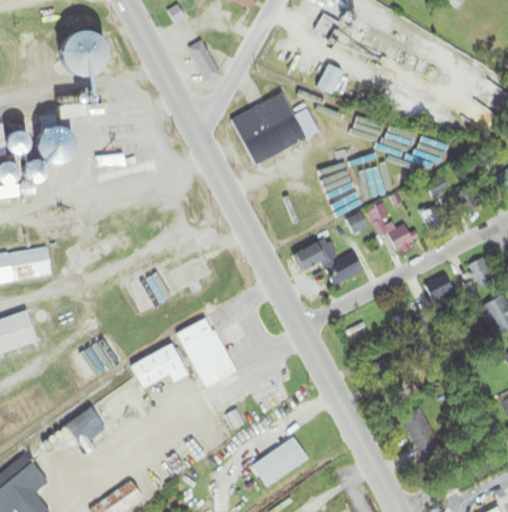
[(234,0),(234,2),(255,11),(260,0),(234,0)]
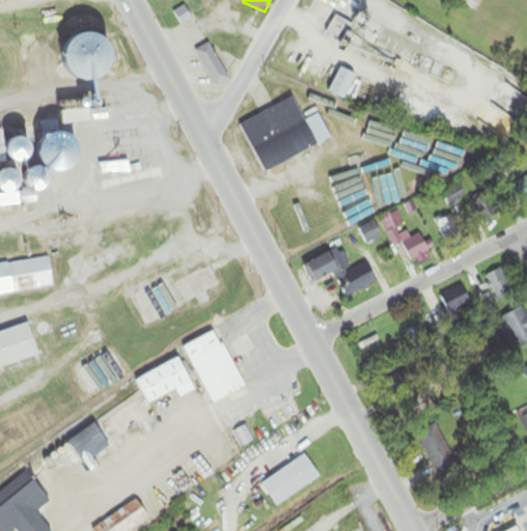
[(176,9),(184,23),(193,17),(185,4),(176,9)]
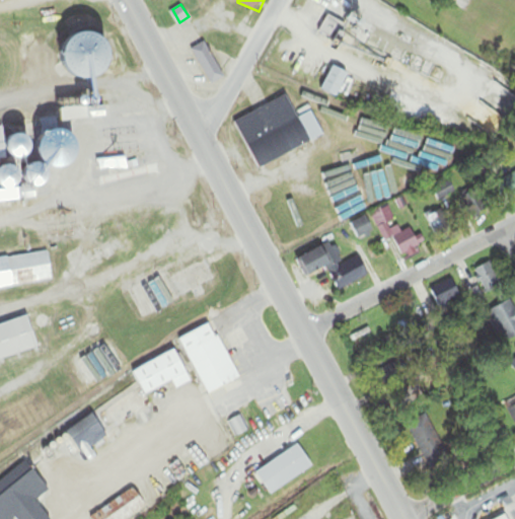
[(327,13),(319,29),(337,38),(345,21),(327,13)]
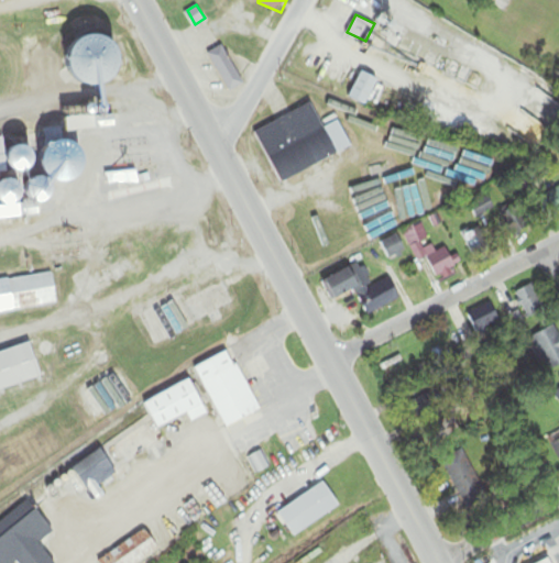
[(79,77),(87,80),(95,81),(103,79),(110,75),(114,69),(117,62),(117,53),(113,45),(109,40),(101,35),(95,34),(87,35),(80,39),(75,43),(72,50),(69,57),(70,64),(74,72),(79,77)]
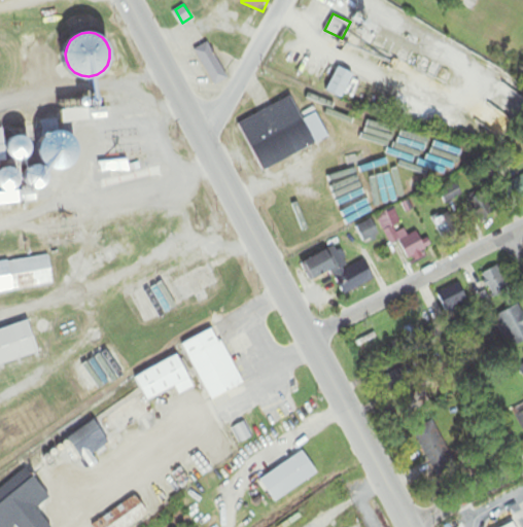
[(195,47),(215,82),(228,75),(207,40),(195,47)]
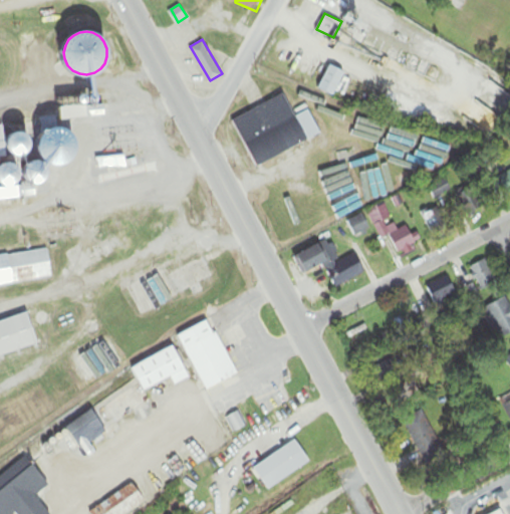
[(329,63),(318,86),(332,93),(343,70),(329,63)]
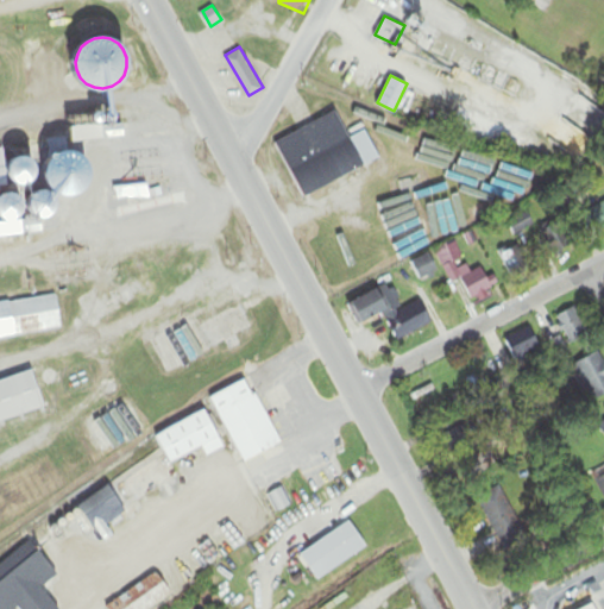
[(276,142),(306,195),(363,163),(333,110),(276,142)]
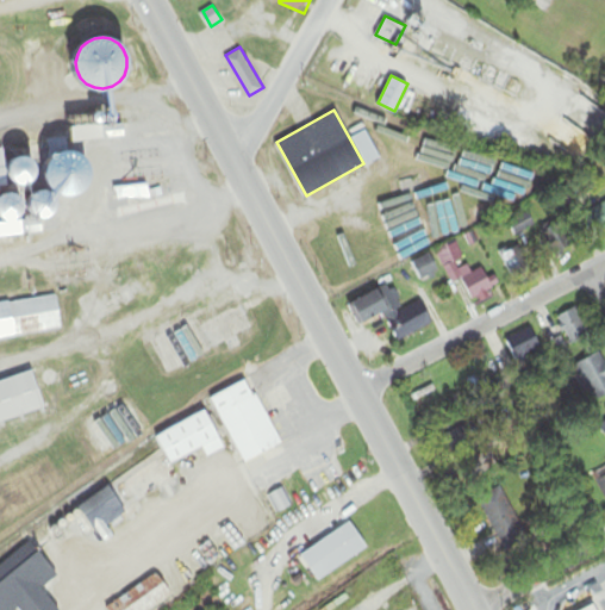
[(57,145),(62,197),(122,192),(122,201),(155,198),(154,187),(182,185),(179,136),(57,145)]
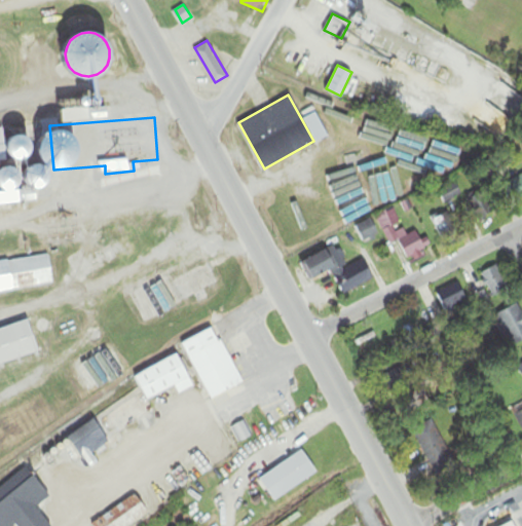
[(11,156),(14,158),(19,158),(23,157),(26,155),(28,152),(30,148),(30,145),(29,141),(27,138),(23,136),(20,135),(15,135),(11,136),(8,139),(6,142),(5,146),(6,150),(8,154),(11,156)]
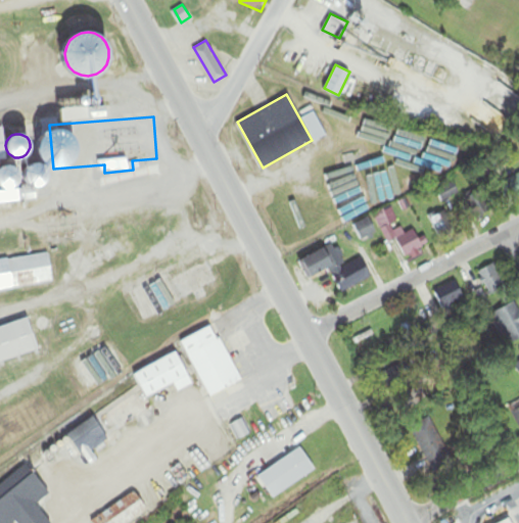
[(29,184),(32,186),(36,186),(40,185),(43,183),(45,180),(46,177),(47,173),(45,169),(43,165),(40,163),(37,162),(33,162),(29,163),(26,167),(24,170),(22,174),(24,178),(26,182),(29,184)]
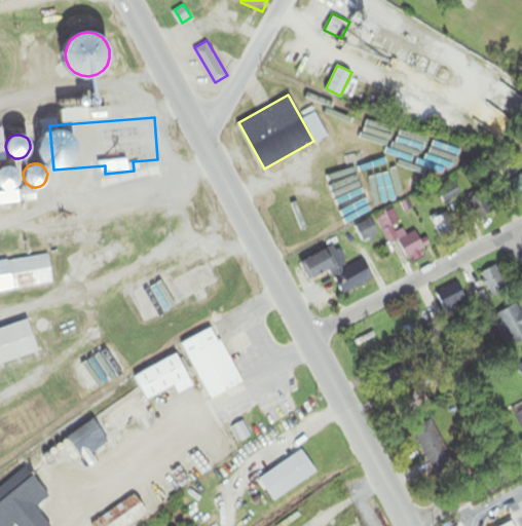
[(0,187),(2,188),(5,188),(9,187),(12,185),(15,182),(16,179),(16,175),(15,171),(13,167),(10,165),(6,164),(2,164),(0,164),(0,187)]
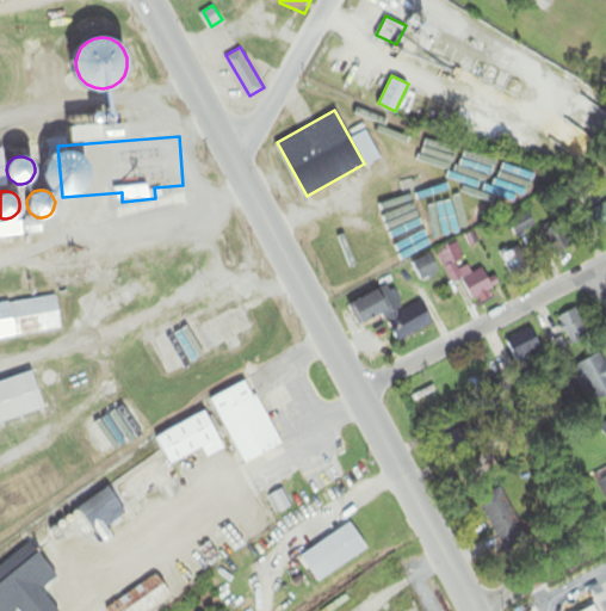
[(391,216),(406,245),(432,232),(418,202),(391,216)]
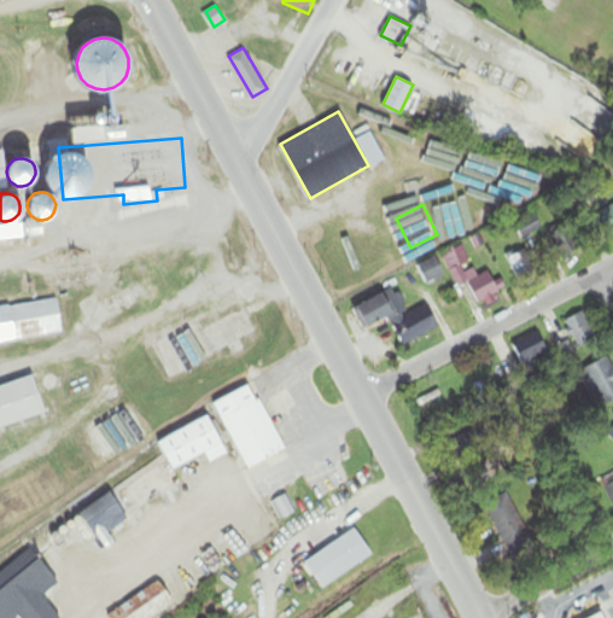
[(547,231),(539,217),(520,227),(526,240),(547,231)]
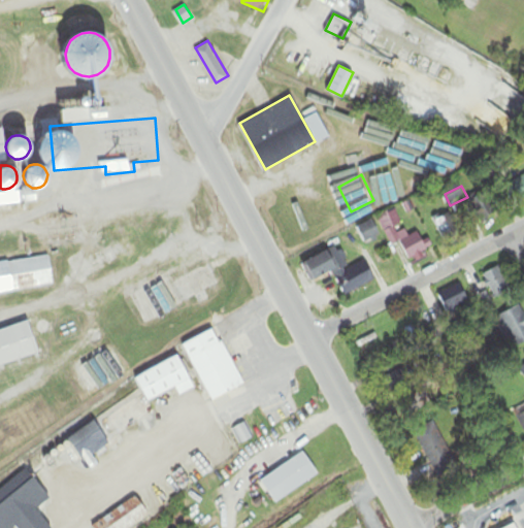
[(436,220),(448,241),(461,235),(450,212),(436,220)]
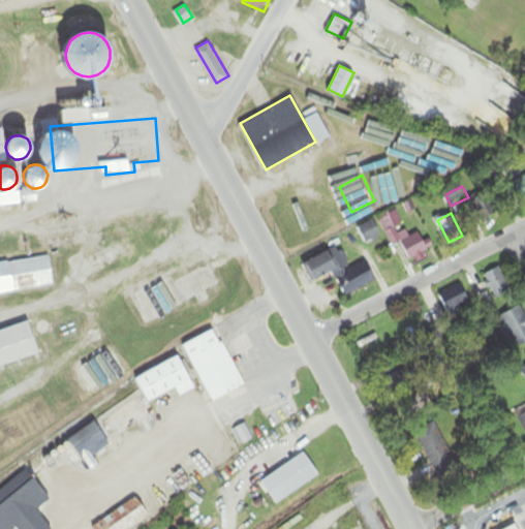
[(363,228),(369,245),(384,239),(379,222),(363,228)]
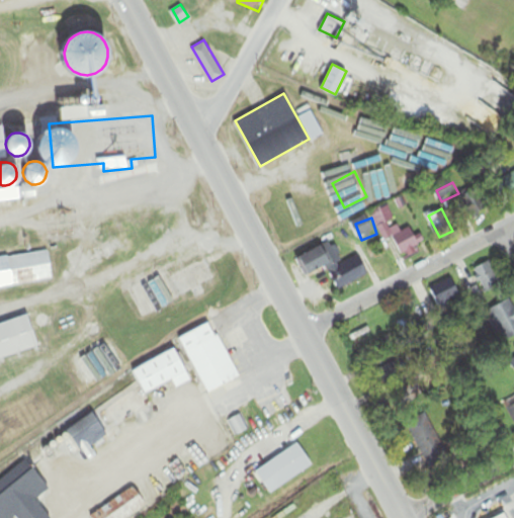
[(403,253),(425,247),(420,229),(396,235),(393,224),(383,227),(388,242),(399,239),(403,253)]
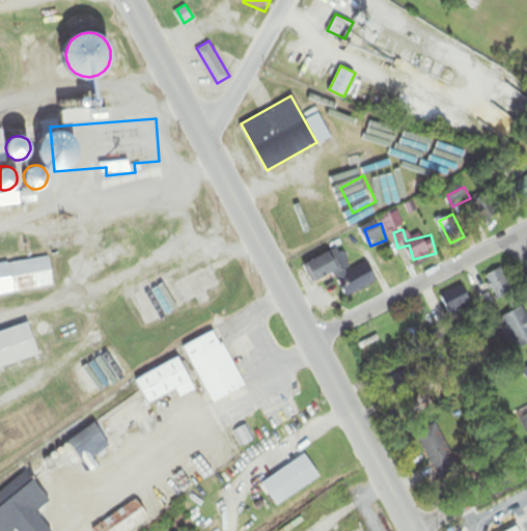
[(351,298),(381,283),(371,263),(356,271),(344,248),(308,264),(317,285),(339,275),(351,298)]
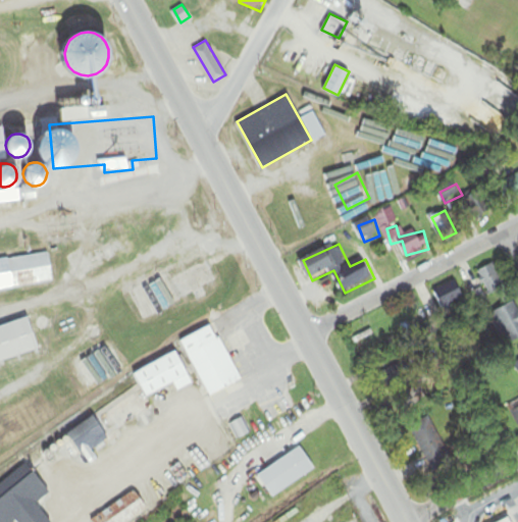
[(0,258),(0,288),(52,278),(47,250),(0,258)]
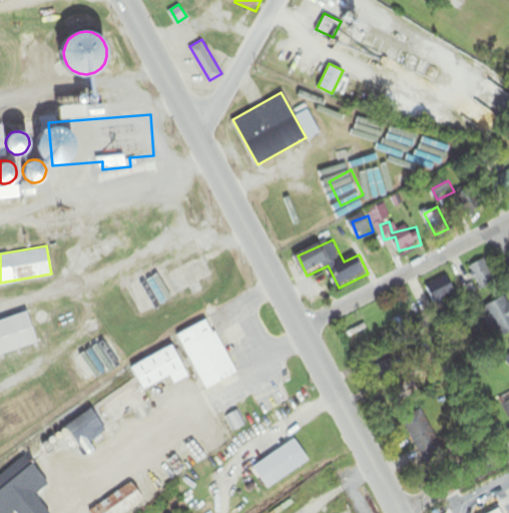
[(474,267),(482,289),(497,283),(489,261),(474,267)]
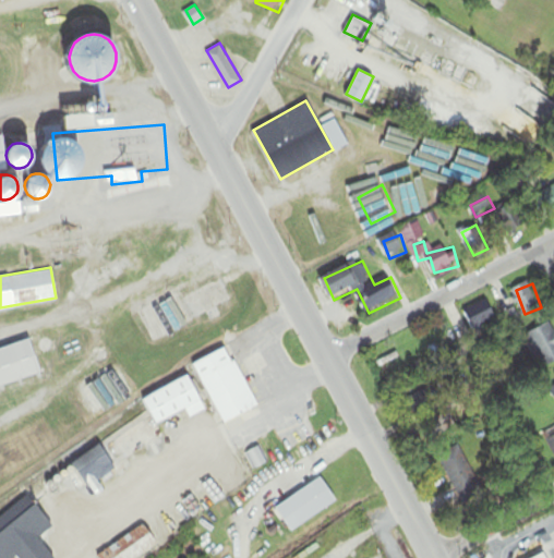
[(502,320),(491,301),(467,313),(478,332),(502,320)]
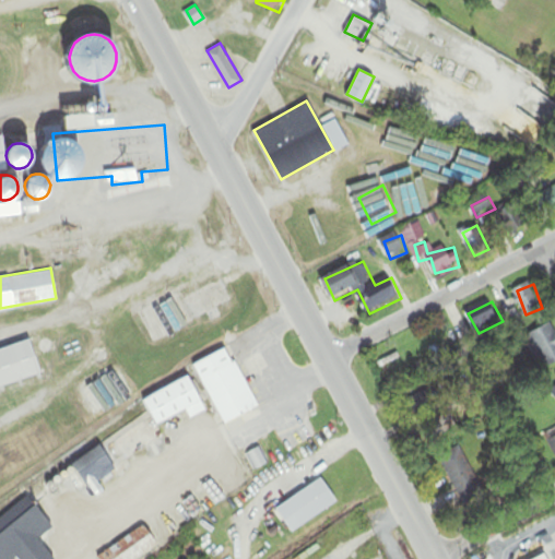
[(546,371),(554,367),(554,325),(530,336),(546,371)]
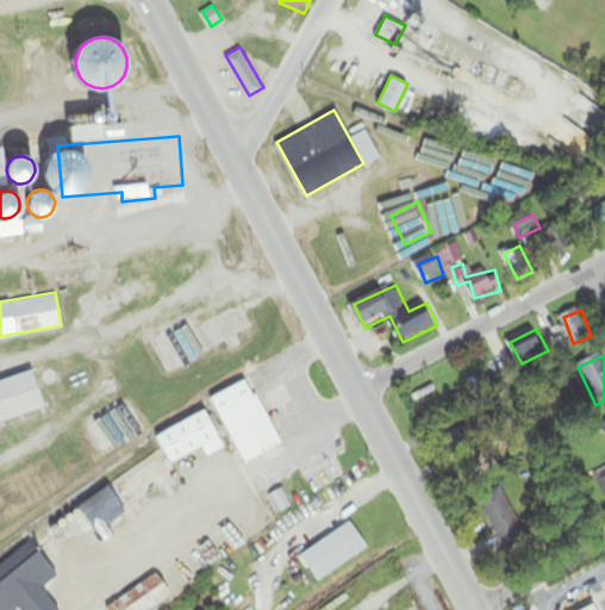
[(0,380),(0,421),(44,405),(31,371),(0,380)]
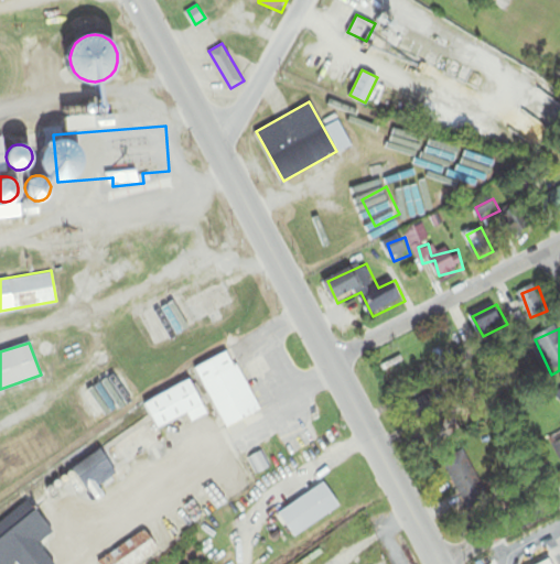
[(195,367),(227,425),(257,409),(226,351),(195,367)]
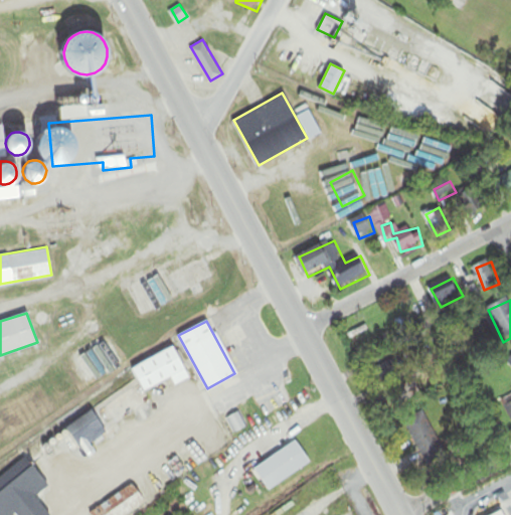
[(133,367),(145,389),(184,368),(172,346),(133,367)]
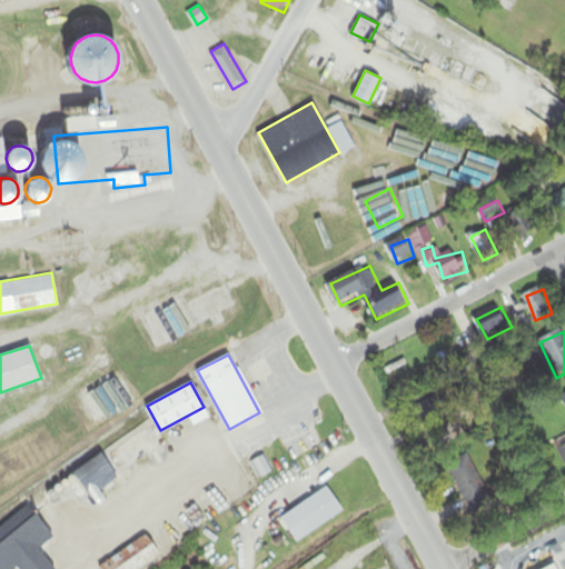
[(73,472),(89,495),(116,476),(100,453),(73,472)]
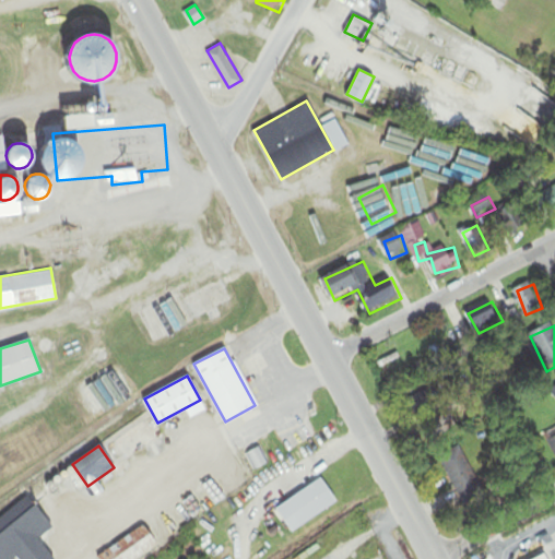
[(486,492),(464,449),(444,460),(467,503),(486,492)]
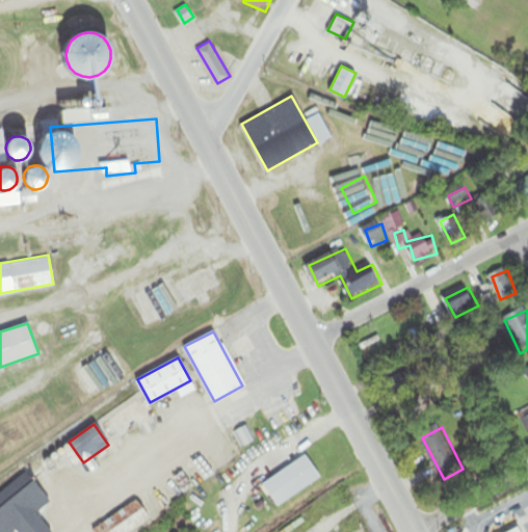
[(264,482),(279,504),(319,477),(304,455),(264,482)]
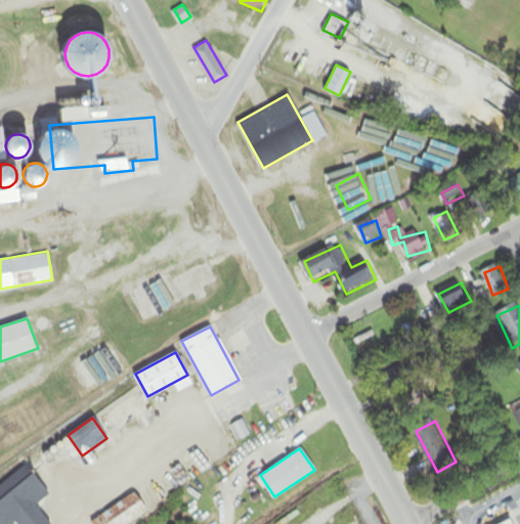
[(0,497),(0,523),(9,523),(14,520),(17,523),(51,523),(35,504),(47,493),(31,473),(0,497)]
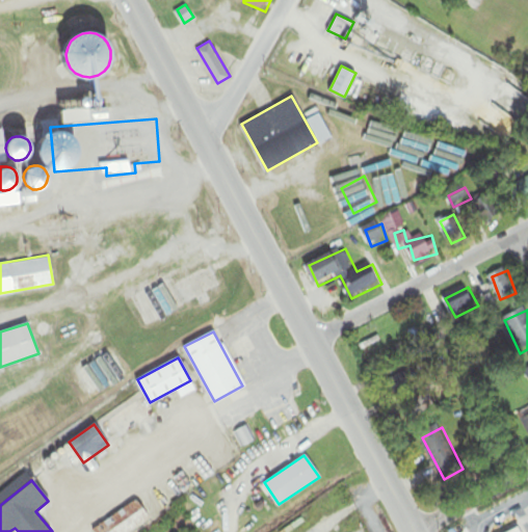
[(93,528),(95,531),(126,531),(148,517),(136,499),(93,528)]
